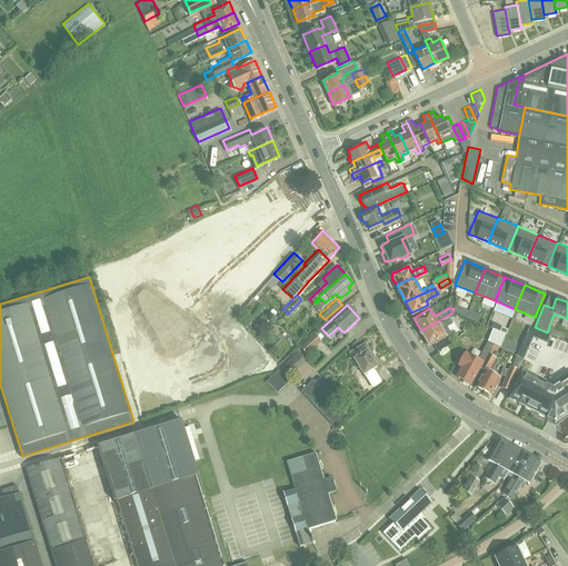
[(428,343),(444,334),(449,331),(445,325),(450,321),(447,316),(421,330),(424,335),(428,343)]
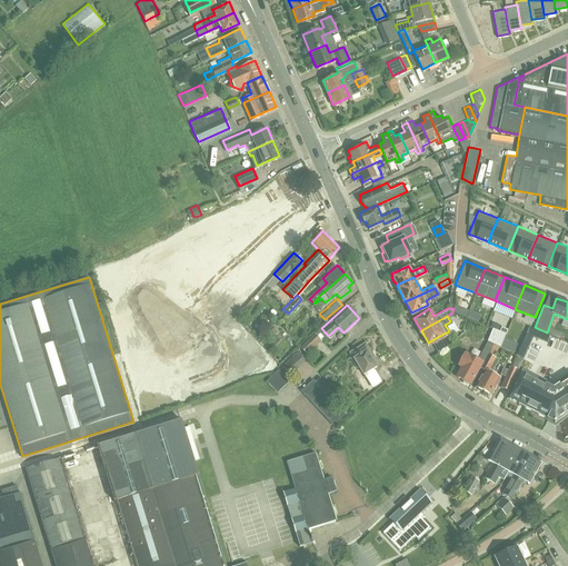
[(273,343),(279,338),(275,333),(278,329),(273,325),(265,334),(269,338),(273,343)]
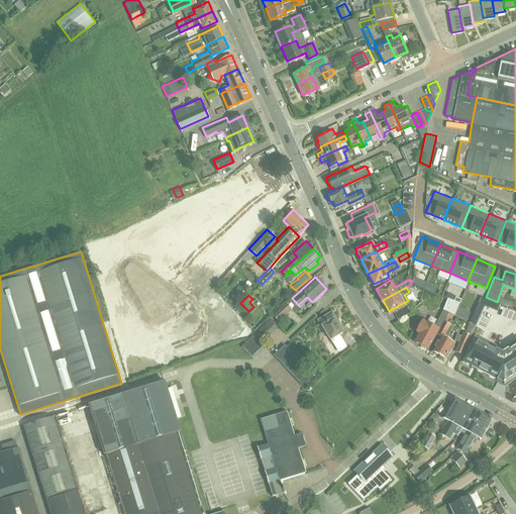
[(483,303),(486,297),(480,295),(476,303),(482,305),(483,303)]
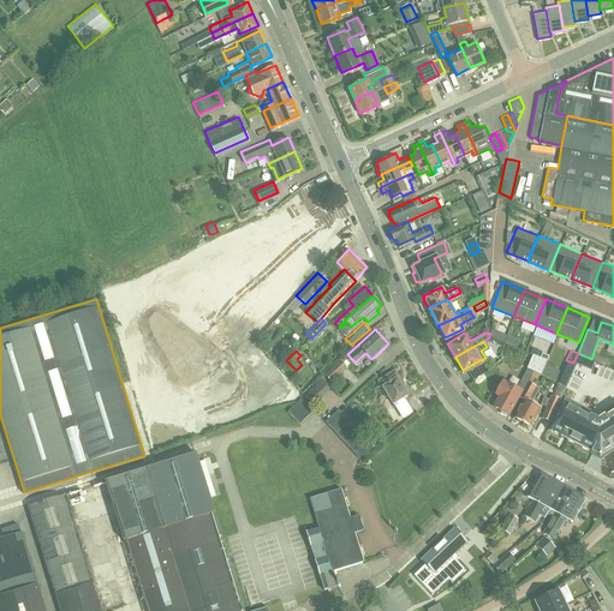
[(526,367),(523,373),(529,377),(532,369),(540,372),(542,369),(543,364),(546,359),(546,358),(540,355),(531,353),(526,367)]
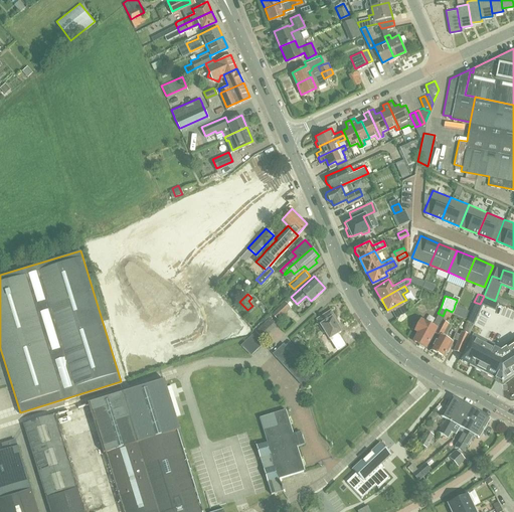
[(278,319),(291,306),(284,300),(271,312),(278,319)]
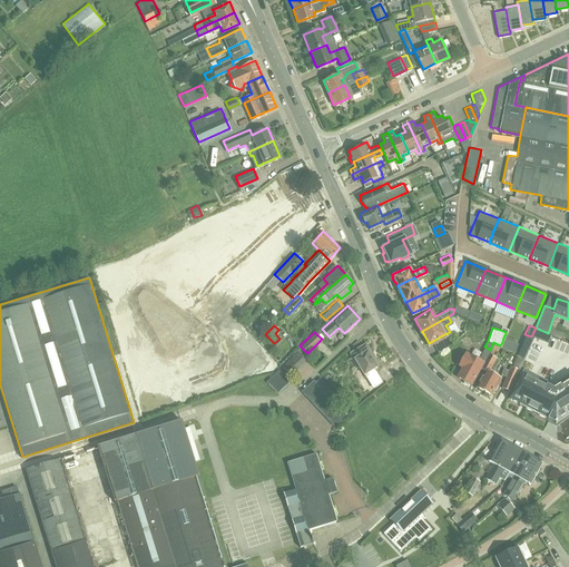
[(502,342),(500,345),(507,349),(510,340),(503,338),(502,342)]
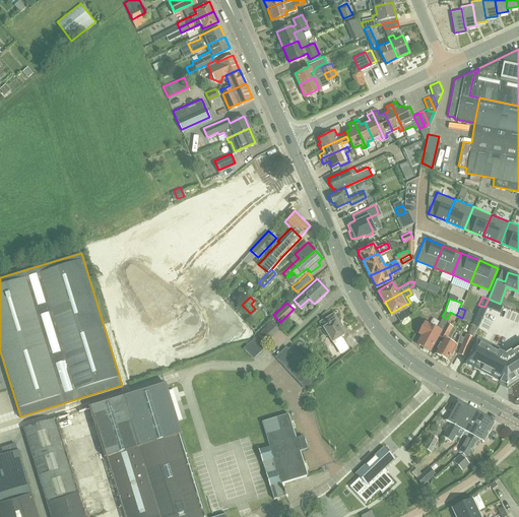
[(338,336),(343,333),(337,322),(339,321),(333,312),(320,321),(323,326),(321,328),(325,334),(327,333),(332,340),(333,339),(334,340),(339,337),(338,336)]
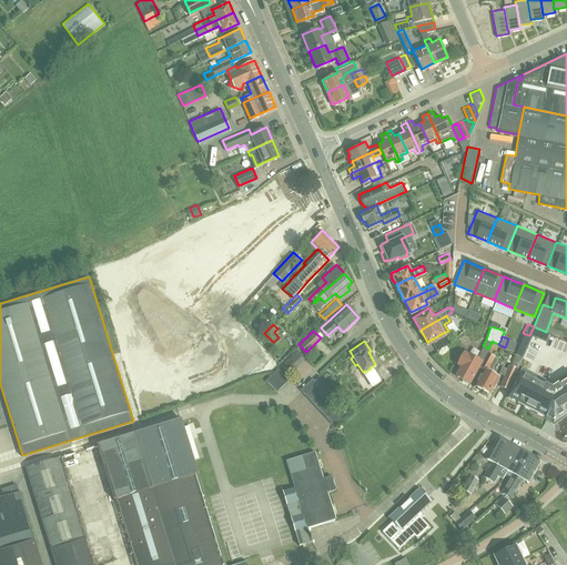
[(305,356),(296,347),(281,363),(290,372),(305,356)]
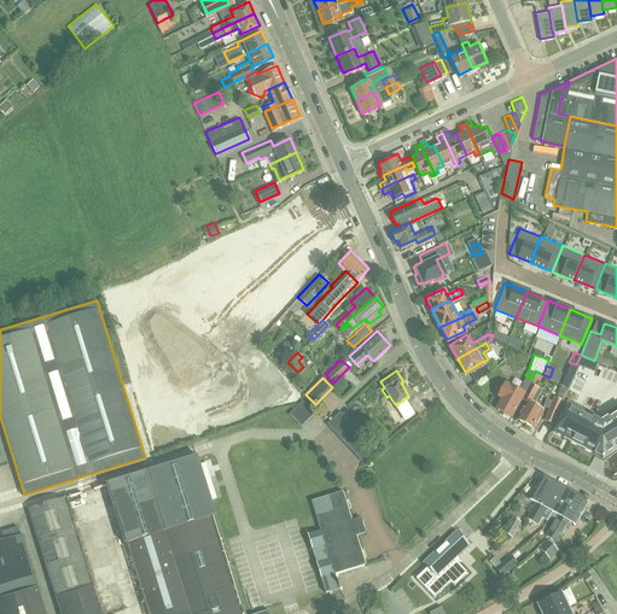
[(501,397),(496,407),(501,409),(500,410),(502,410),(501,413),(507,415),(508,414),(510,415),(519,397),(521,398),(522,397),(528,385),(522,381),(518,389),(505,381),(498,395),(501,397)]
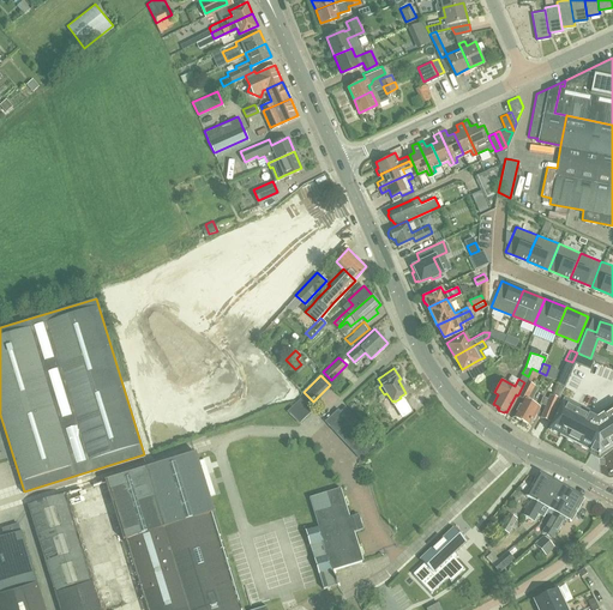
[(523,397),(512,415),(528,423),(539,405),(526,398),(534,384),(526,379),(524,382),(518,394),(523,397)]
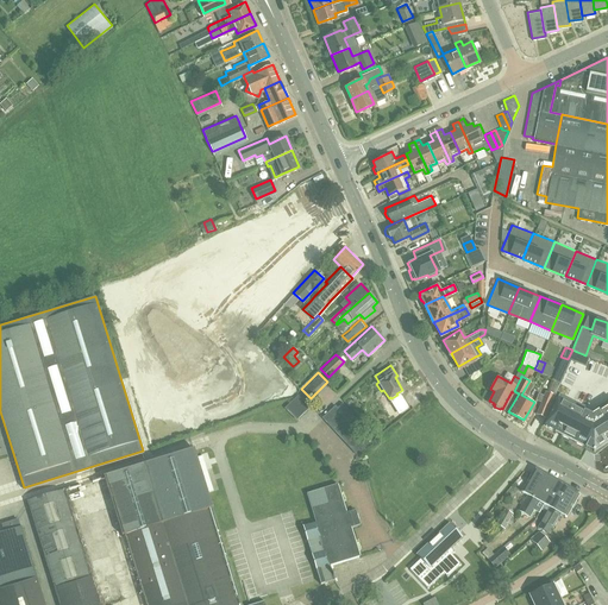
[(538,391),(536,397),(540,399),(536,411),(544,415),(553,394),(545,390),(544,394),(538,391)]
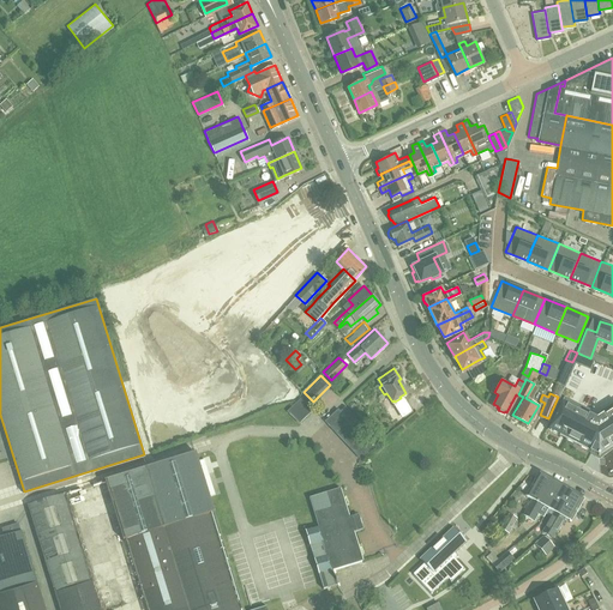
[(312,408),(301,396),(287,409),(299,421),(312,408)]
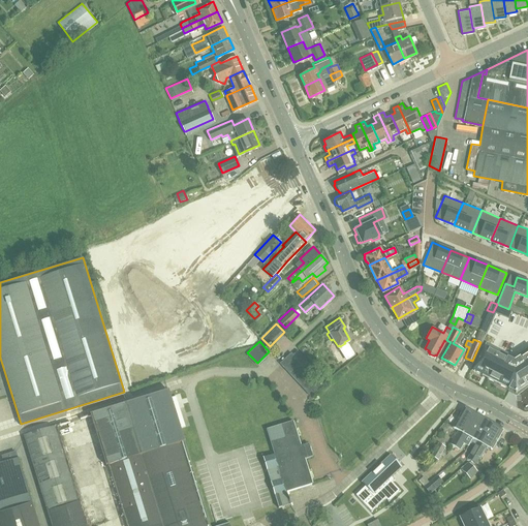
[(476,360),(471,368),(487,376),(508,388),(510,384),(515,387),(515,389),(514,391),(516,393),(518,389),(527,381),(527,345),(517,353),(519,357),(516,359),(514,360),(506,357),(508,352),(486,341),(480,350),(476,360)]
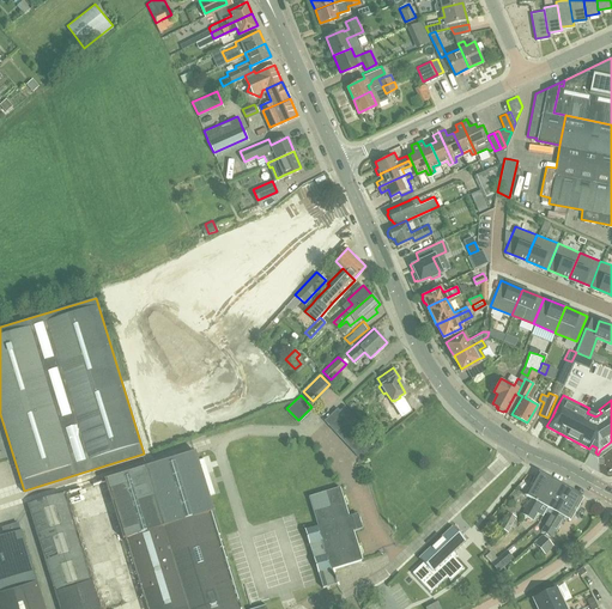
[(337,407),(325,419),(331,425),(343,413),(337,407)]
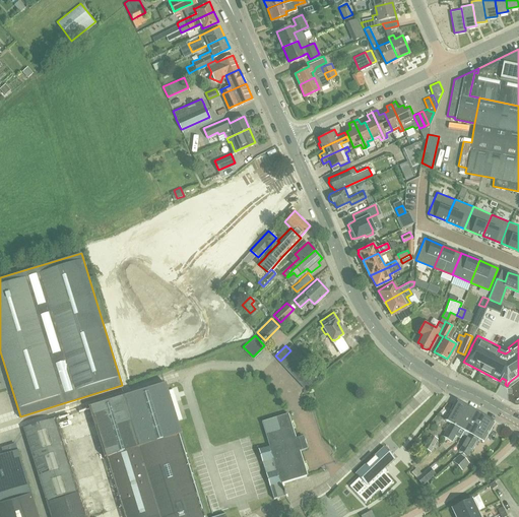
[(192,469),(188,456),(166,382),(123,395),(153,494),(195,480),(192,469)]
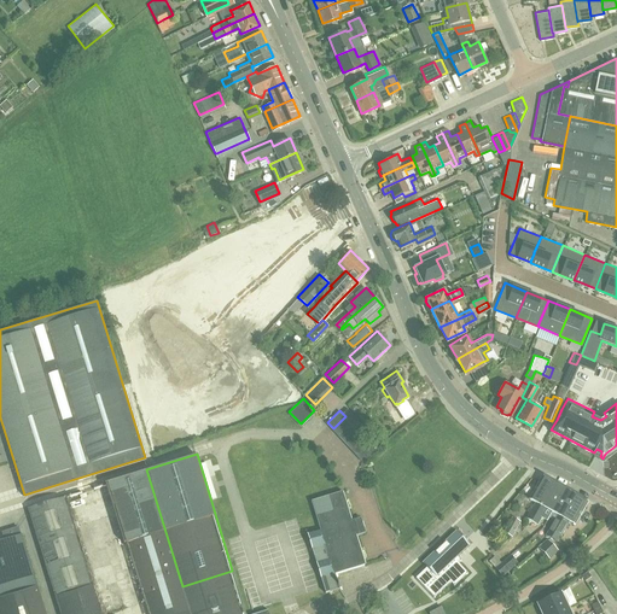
[(245,613),(242,600),(232,571),(182,586),(146,469),(105,481),(124,542),(128,541),(145,597),(150,613),(245,613)]
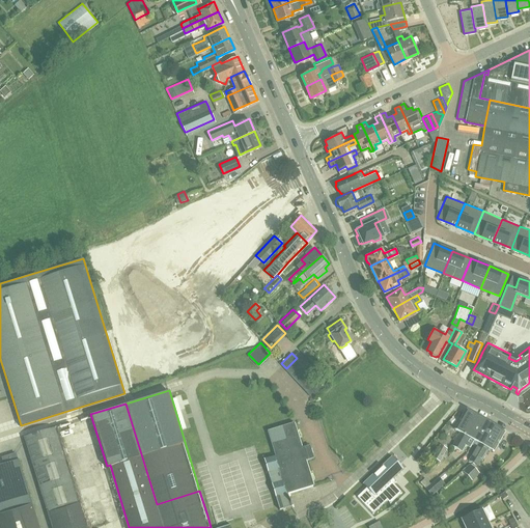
[(455,447),(475,413),(465,407),(453,427),(458,429),(451,444),(455,447)]
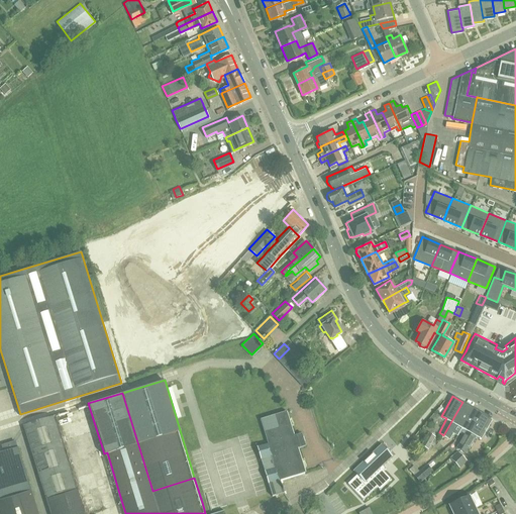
[(462,402),(443,435),(448,437),(456,424),(460,426),(473,407),(462,402)]
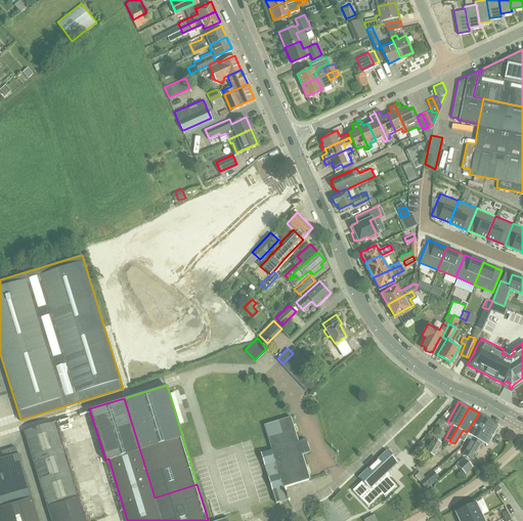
[(479,413),(467,432),(472,435),(463,452),(467,456),(469,451),(488,419),(479,413)]
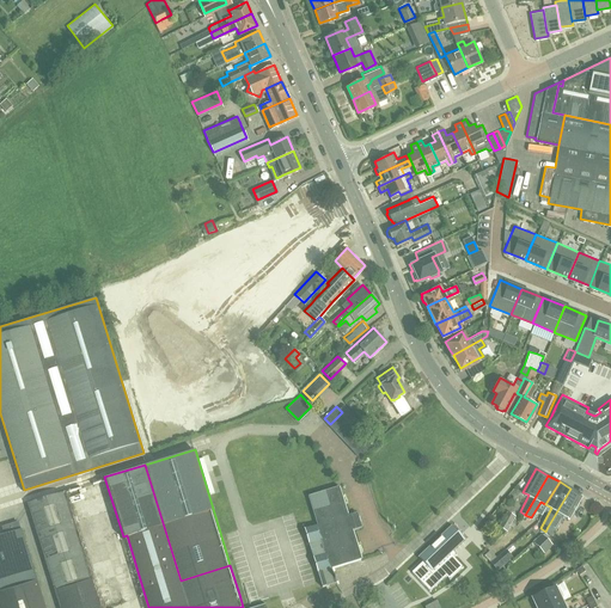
[(304,527),(316,570),(321,584),(322,585),(335,582),(334,577),(336,577),(336,573),(333,575),(330,566),(361,557),(352,528),(355,527),(350,513),(347,514),(338,485),(307,495),(312,508),(317,523),(304,527)]
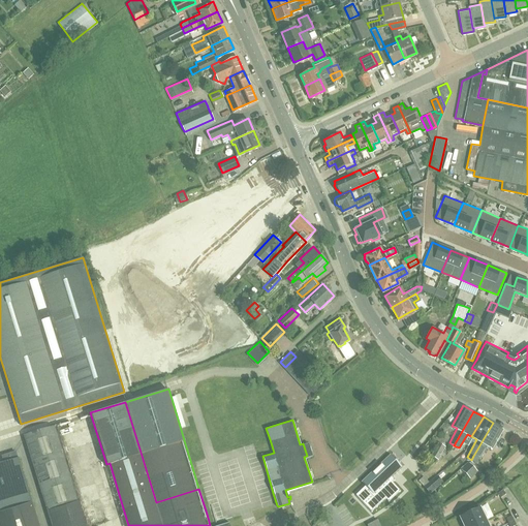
[(502,428),(493,423),(473,456),(471,460),(476,462),(486,444),(491,447),(502,428)]
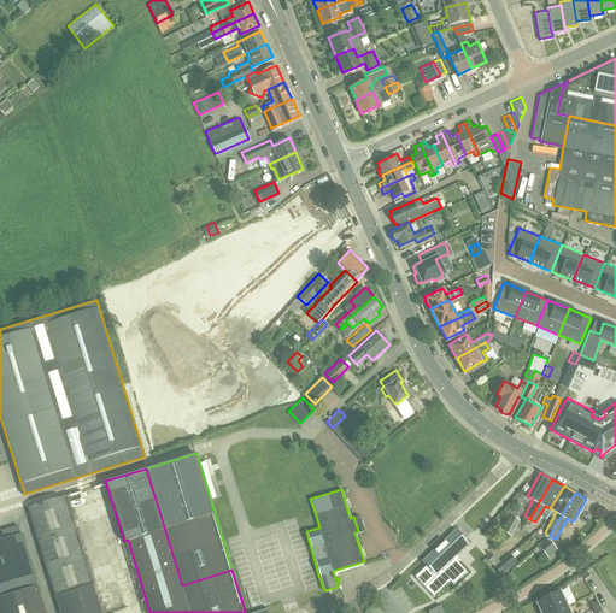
[(60,612),(101,612),(65,494),(28,505),(60,612)]
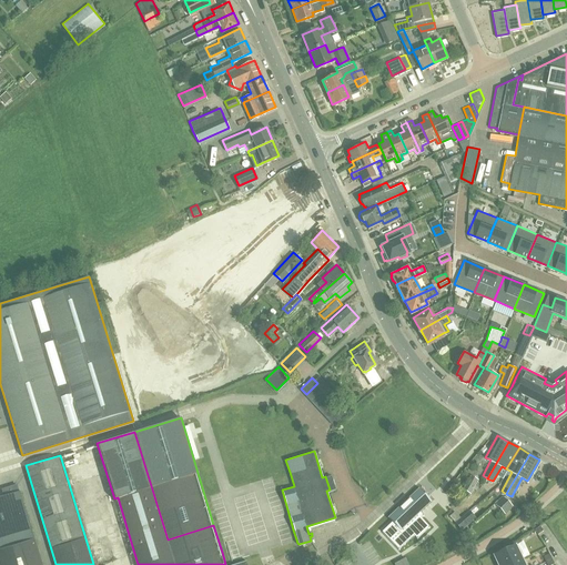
[(469,492),(477,477),(469,473),(462,487),(469,492)]
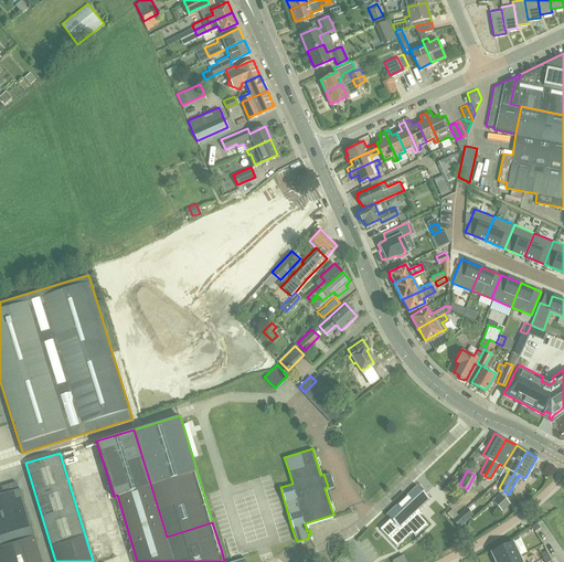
[(41,561),(33,534),(19,487),(18,487),(16,480),(1,485),(3,492),(0,492),(0,561),(41,561)]
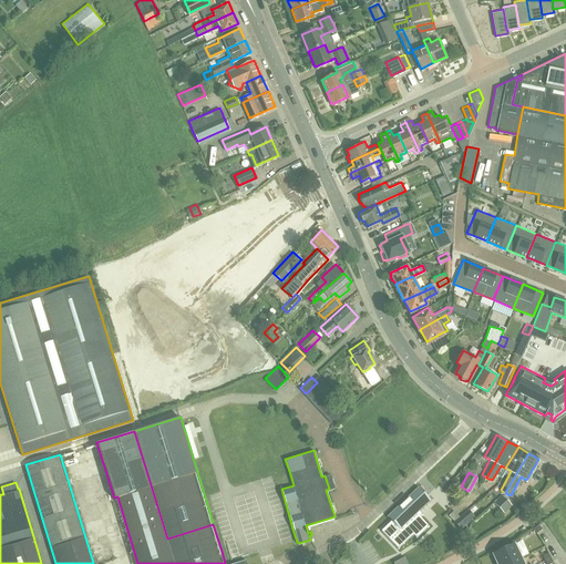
[(390,519),(380,529),(398,546),(412,532),(415,535),(428,524),(420,515),(422,512),(419,509),(430,499),(419,486),(418,484),(387,514),(387,515),(390,519)]
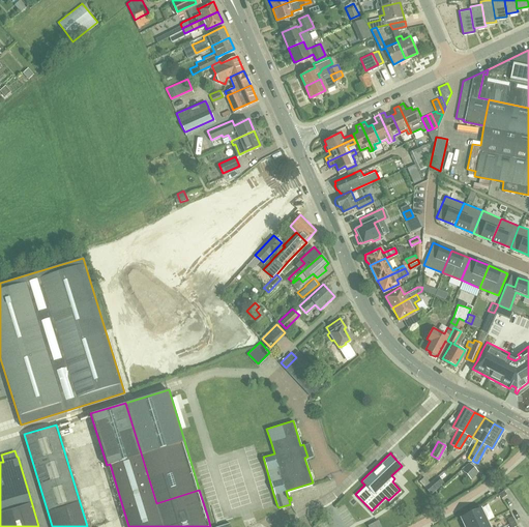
[(471,478),(478,471),(468,461),(461,468),(471,478)]
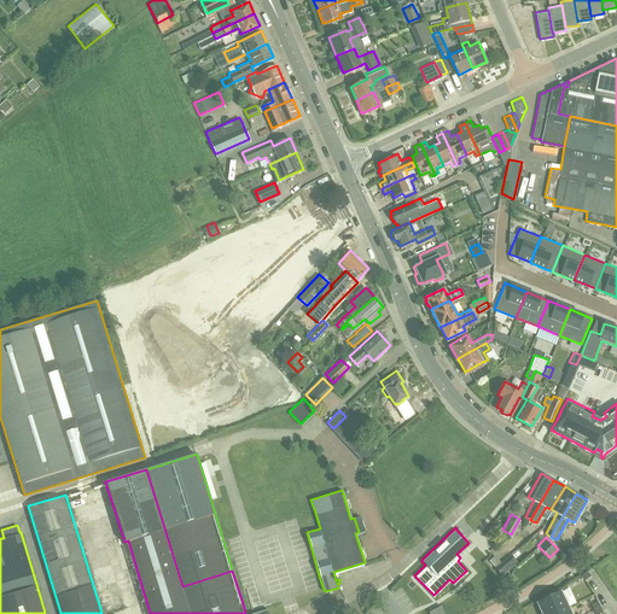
[(495,566),(501,561),(494,554),(488,559),(495,566)]
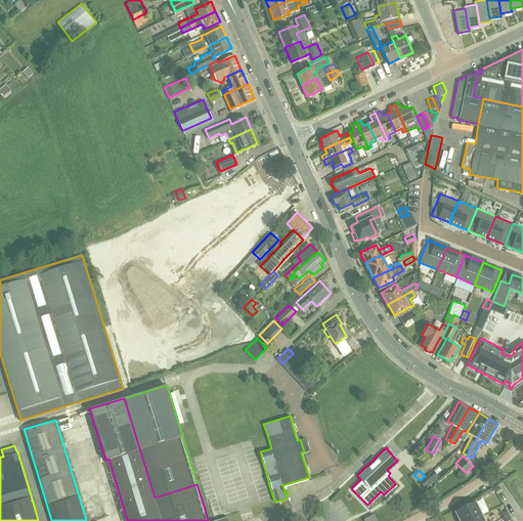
[(420,480),(425,486),(431,481),(426,475),(425,476),(420,480)]
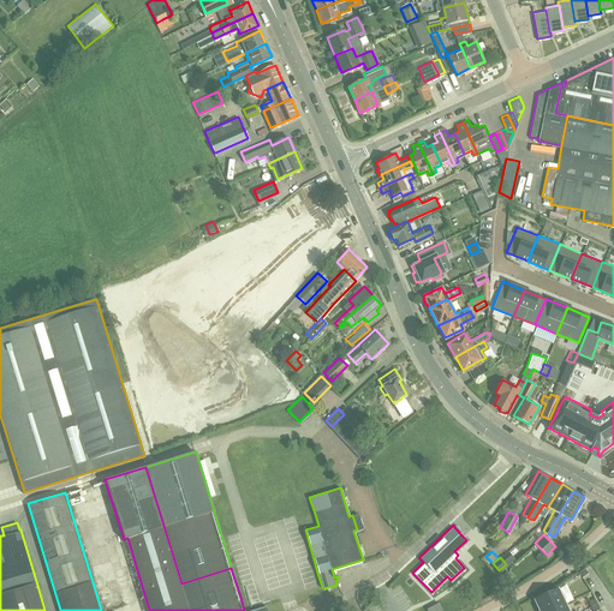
[(540,610),(542,610),(564,601),(556,587),(543,594),(542,593),(536,595),(536,597),(534,598),(540,610)]
